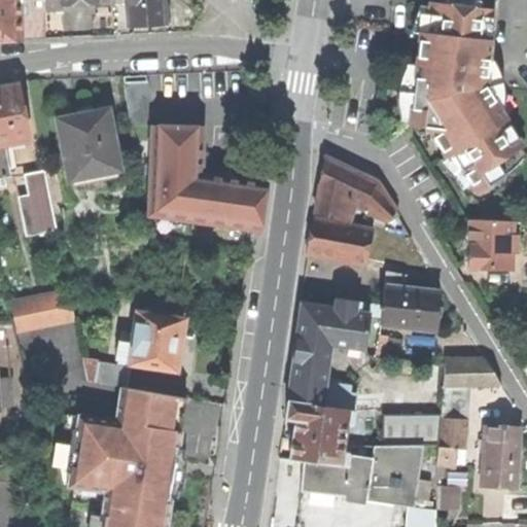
[(0,0),(0,39),(20,39),(18,0),(0,0)]
